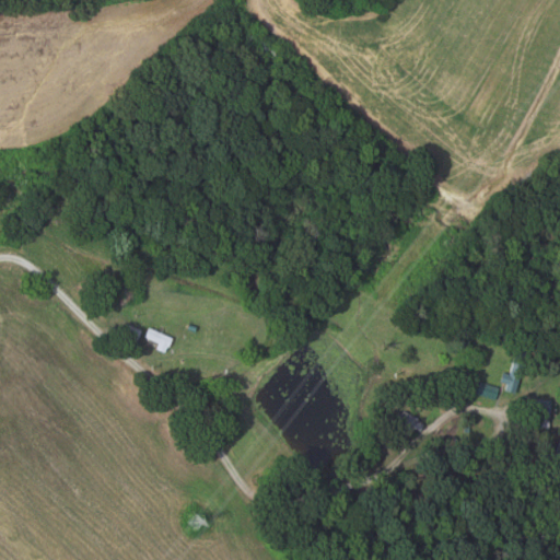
[(128,325),(142,331),(137,342),(124,337),(128,325)]
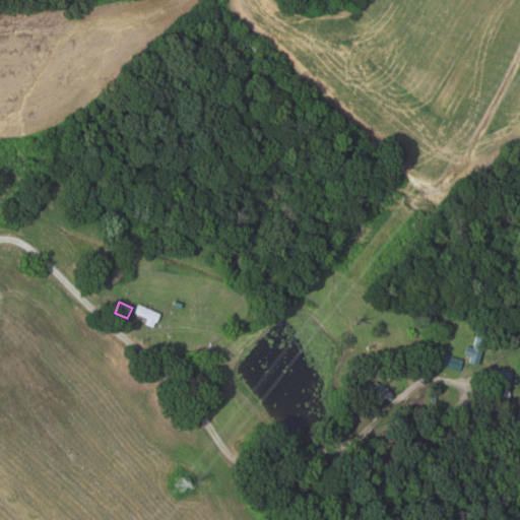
[(138,305),(160,314),(157,322),(135,313),(138,305)]
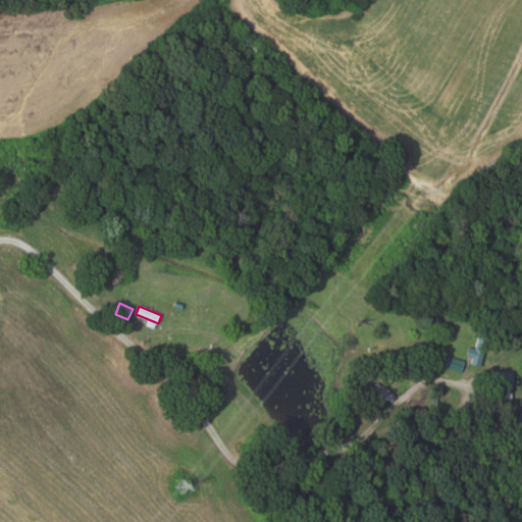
[(481,366),(471,363),(473,357),(467,356),(469,347),(476,348),(482,322),(492,324),(481,366)]
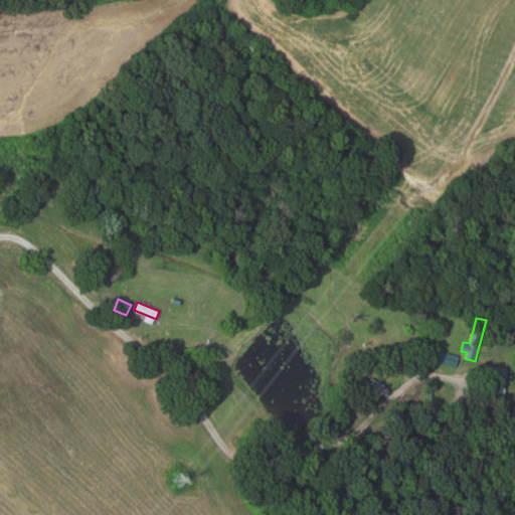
[(442,351),(460,356),(456,367),(438,362),(442,351)]
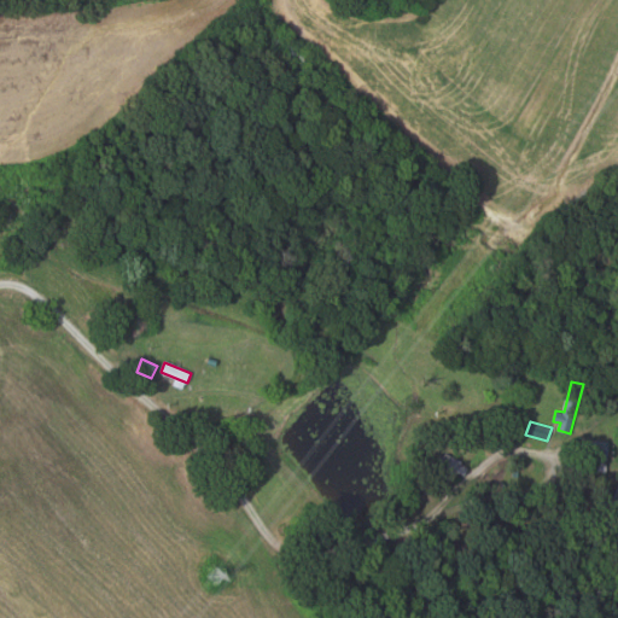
[(608,459),(587,458),(589,439),(610,441),(608,459)]
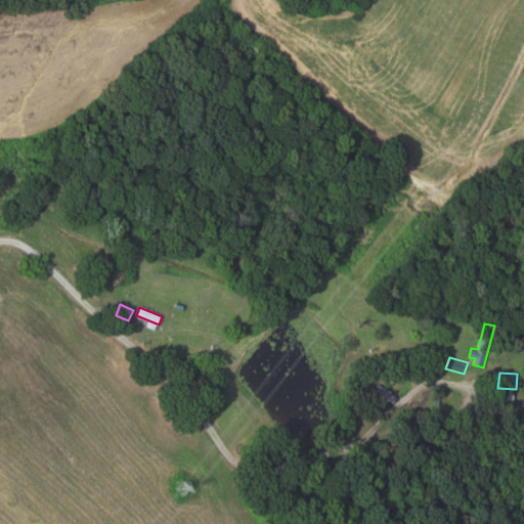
[(383,408),(369,402),(373,396),(368,394),(373,385),(377,387),(377,385),(392,392),(391,394),(397,397),(394,405),(386,401),(383,408)]
